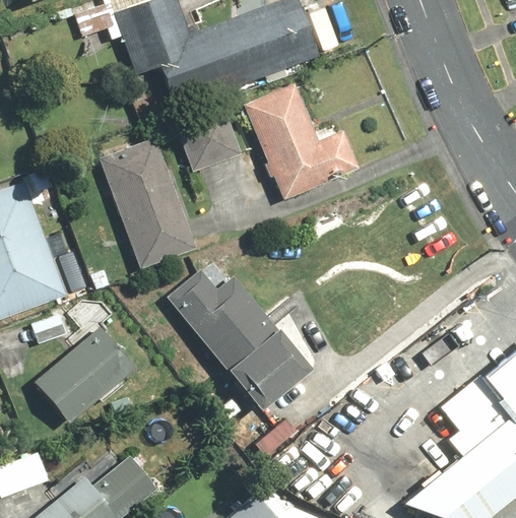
[(151,0),(116,13),(138,75),(160,67),(176,109),(323,55),(303,0),(281,0),(268,5),(268,0),(243,0),(242,14),(195,31),(184,0),(151,0)]
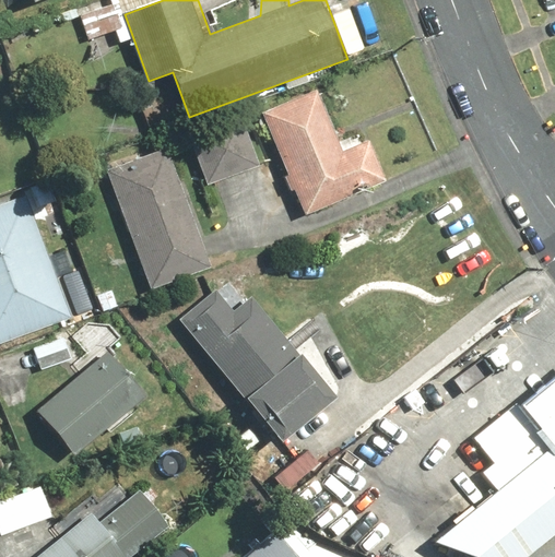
[(117,3),(83,12),(91,40),(125,31),(117,3)]
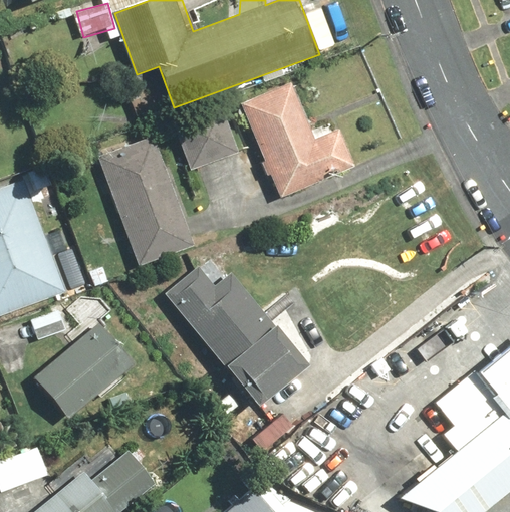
[(314,128),(295,81),(240,104),(280,199),(356,166),(336,117),(314,128)]
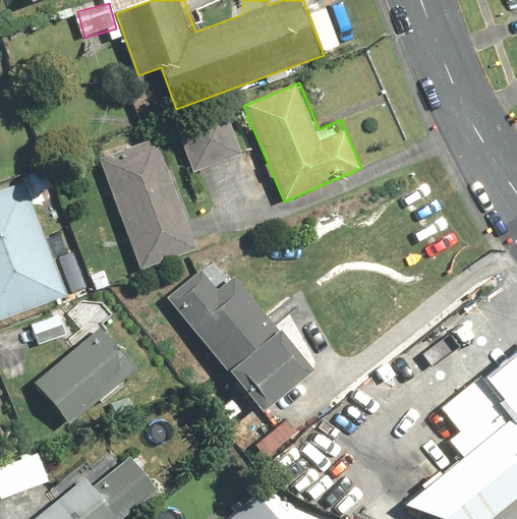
[(244,154),(227,106),(176,124),(193,172),(244,154)]
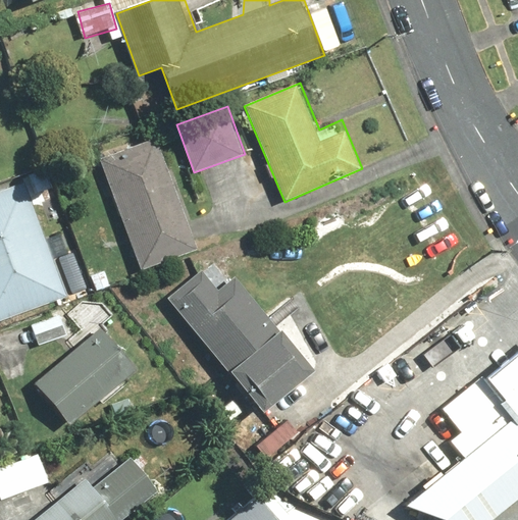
[(157,136),(100,157),(141,269),(198,249),(157,136)]
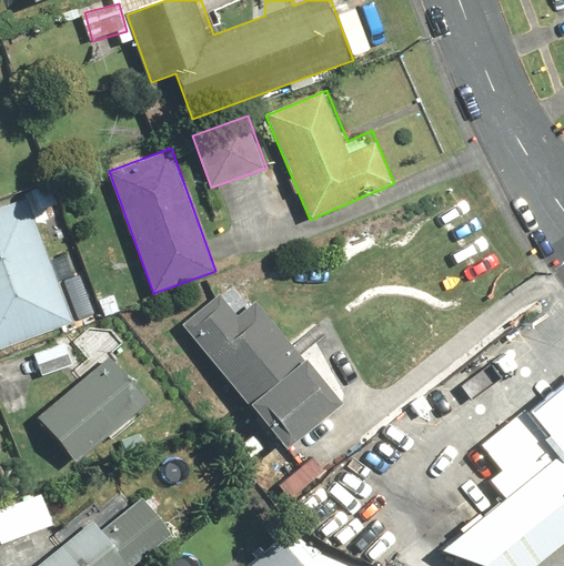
[(31,198),(0,209),(0,350),(74,325),(31,198)]
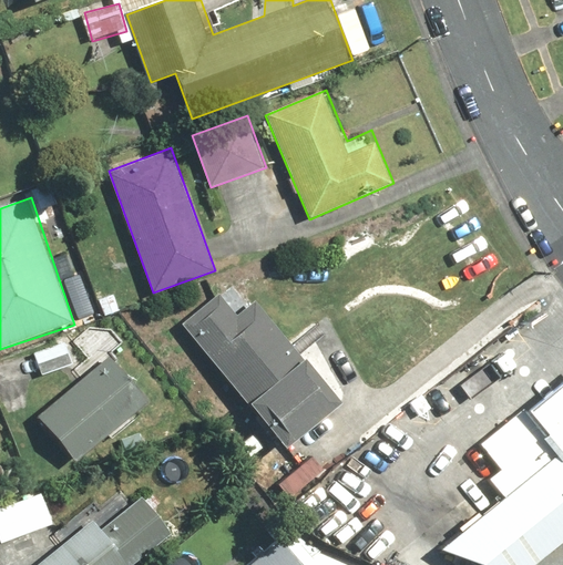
[(232,281),(181,324),(284,447),(338,401),(255,302),(252,306),(232,281)]
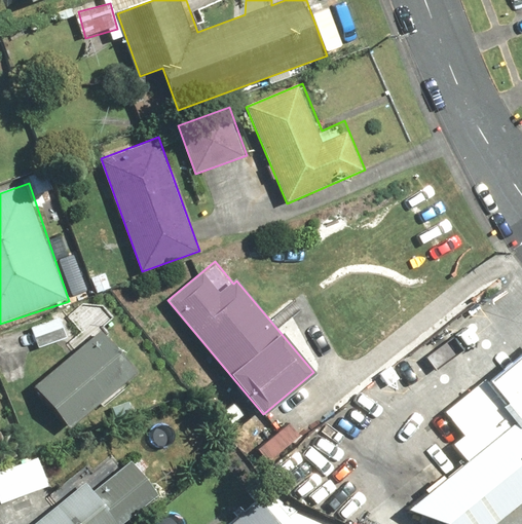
[(38,345),(70,334),(64,315),(32,327),(38,345)]
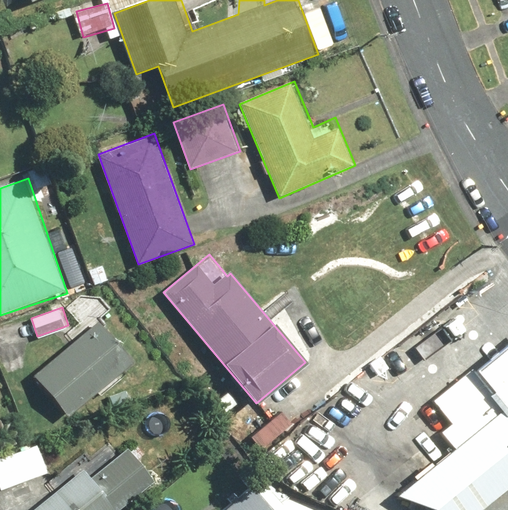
[(135,358),(99,318),(34,377),(70,416),(135,358)]
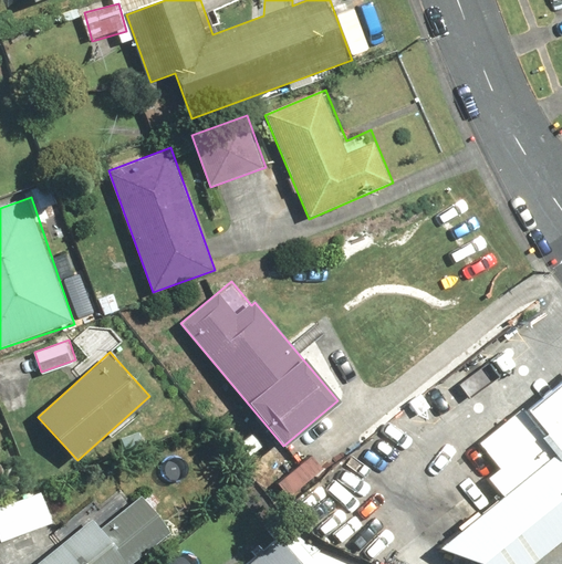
[(561,369),(518,407),(561,462),(561,369)]
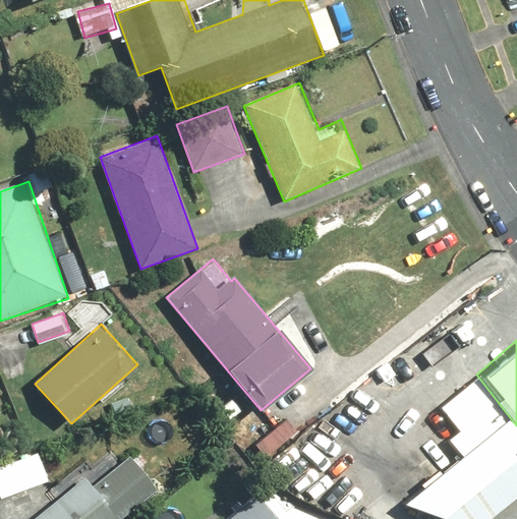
[(470,518),(516,481),(516,425),(476,375),(442,402),(471,439),(406,491),(464,518),(470,518)]
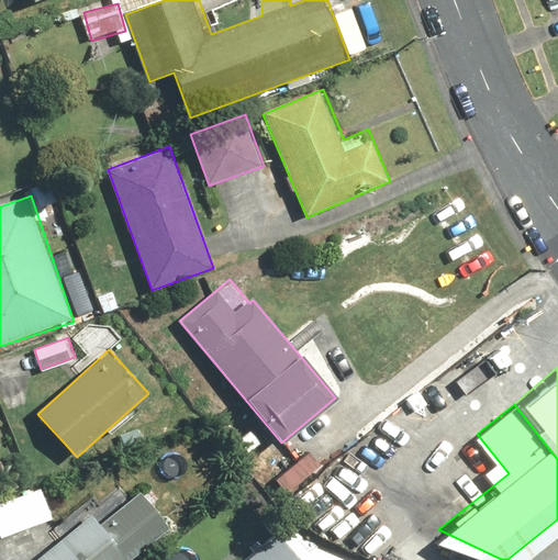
[(0,534),(1,537),(54,519),(44,486),(0,500),(0,534)]
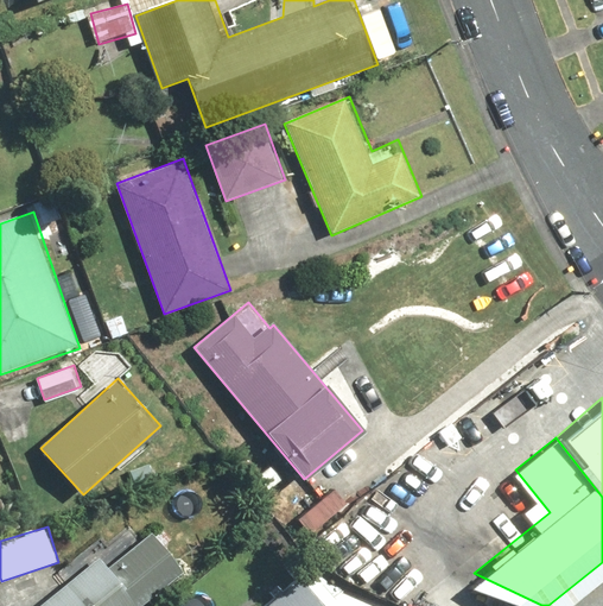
[(133,605),(175,569),(145,535),(112,563),(93,541),(57,572),(65,581),(36,605),(133,605)]
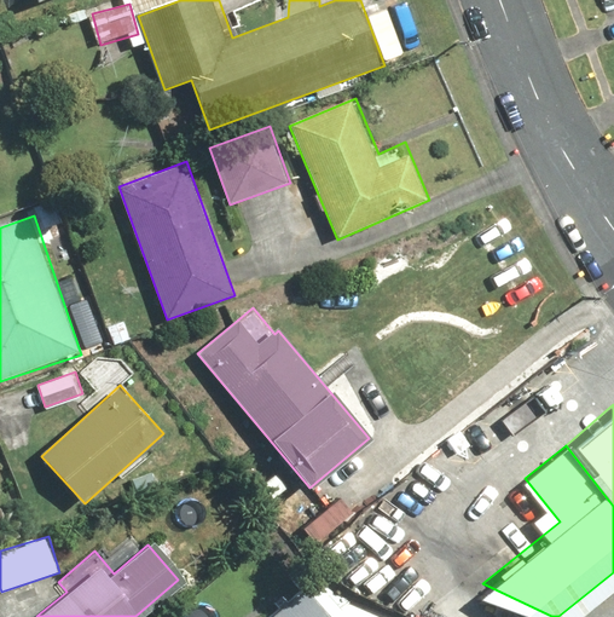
[(332,616),(345,609),(326,587),(316,597),(310,589),(273,616),(332,616)]
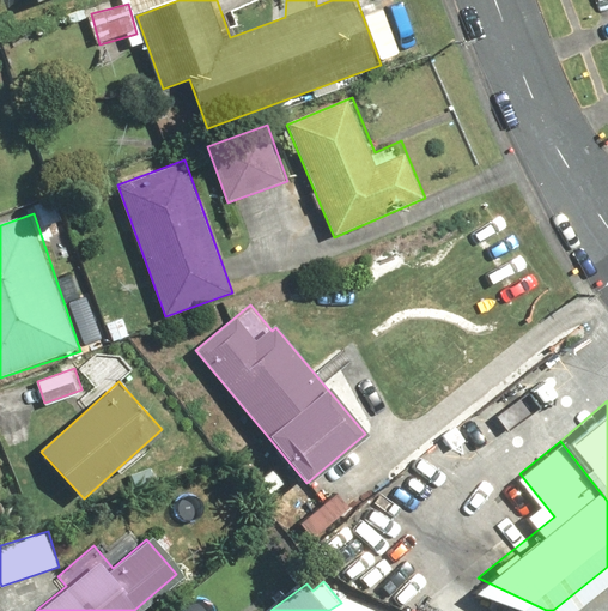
All buildings are outlined.
